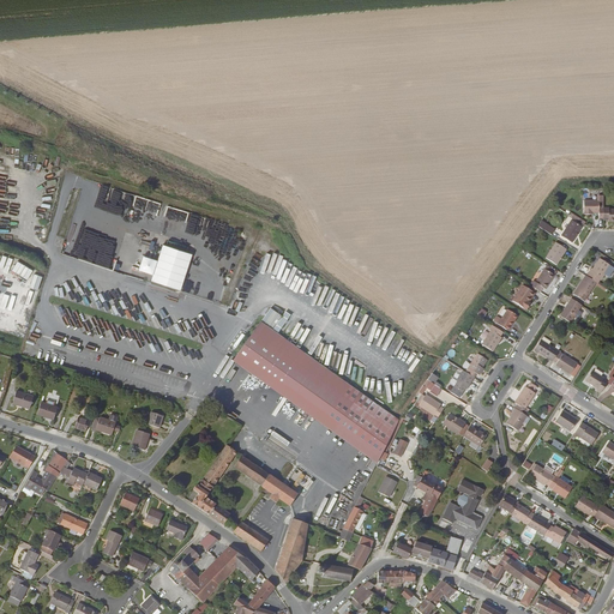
[(584,200),(584,215),(590,215),(590,214),(593,214),(599,214),(599,218),(603,218),(603,208),(603,196),(599,196),(599,200),(584,200)]
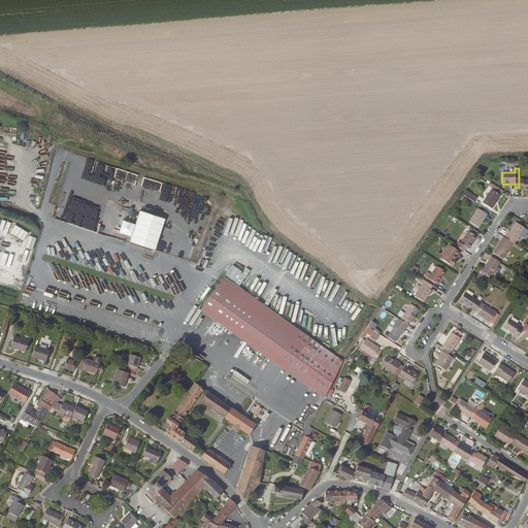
[(141,189),(156,193),(160,183),(145,177),(141,189)]
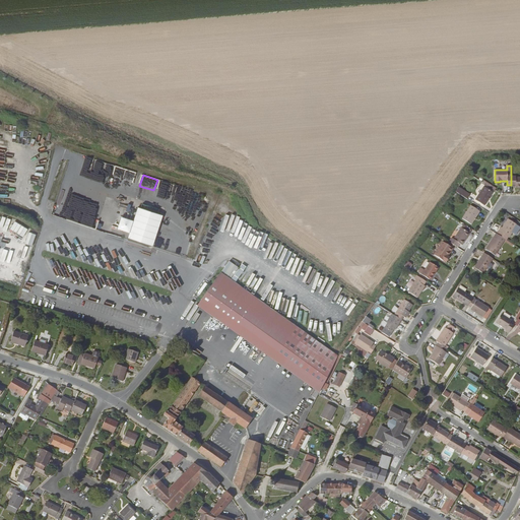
[(519,177),(515,178),(515,176),(511,176),(511,185),(511,186),(515,186),(515,188),(519,187),(519,177)]
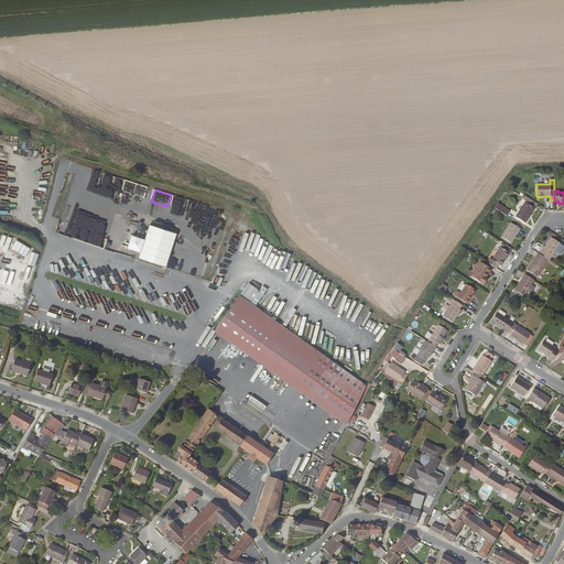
[(69,202),(65,201),(60,224),(63,225),(63,228),(69,230),(79,195),(73,193),(69,202)]
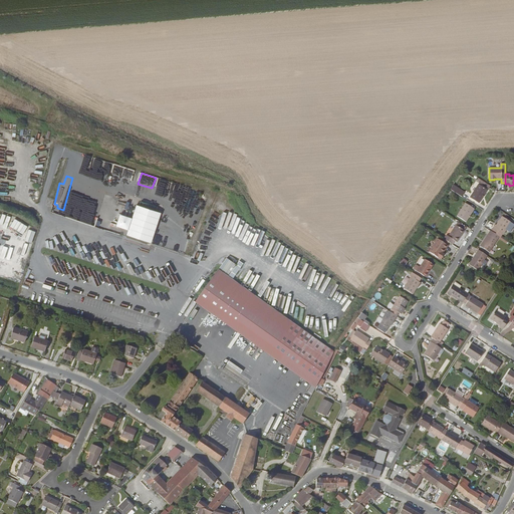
[(477,180),(489,188),(490,186),(478,178),(477,180)]
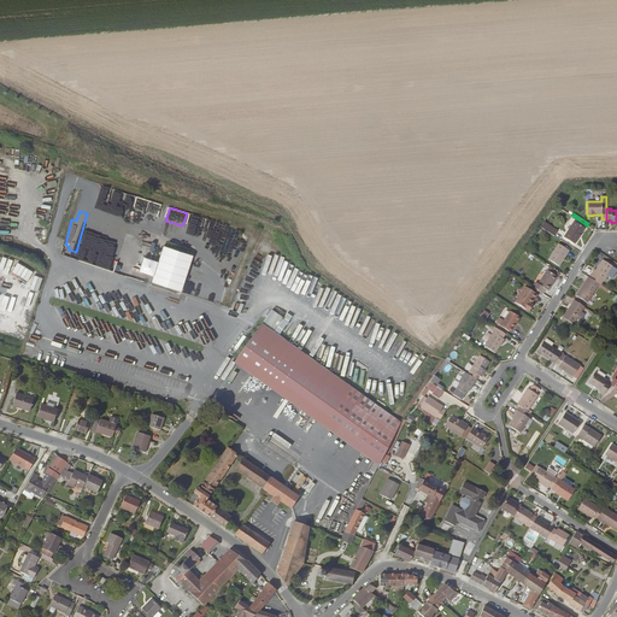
[(547,231),(551,227),(544,222),(540,227),(547,231)]
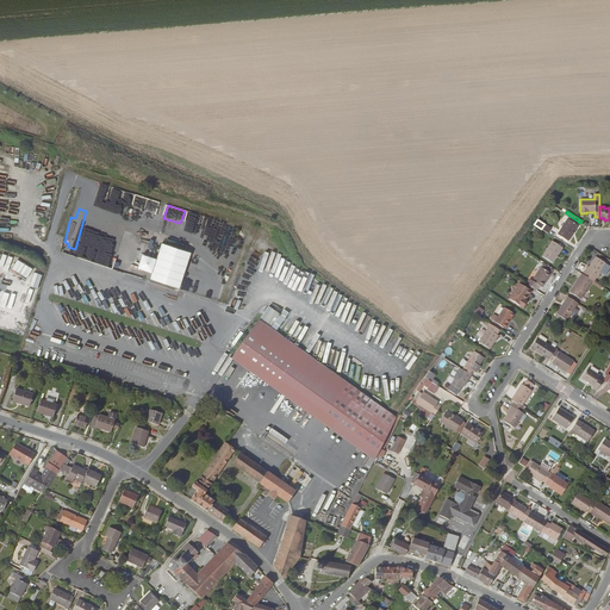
[(567,219),(558,235),(568,242),(578,226),(567,219)]
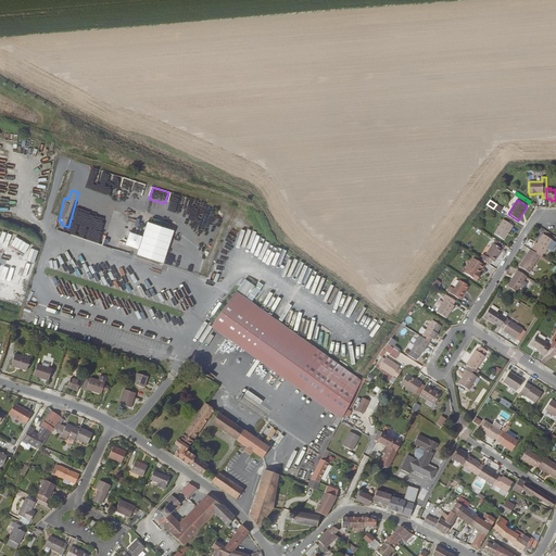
[(503,219),(494,234),(504,240),(513,226),(503,219)]
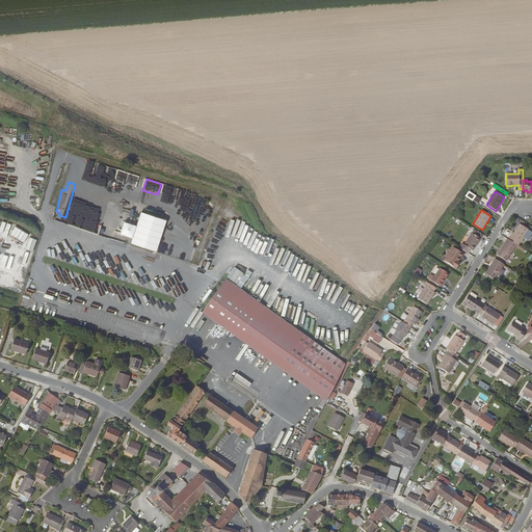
[(132,244),(158,251),(166,219),(141,212),(138,225),(124,221),(120,234),(133,238),(132,244)]
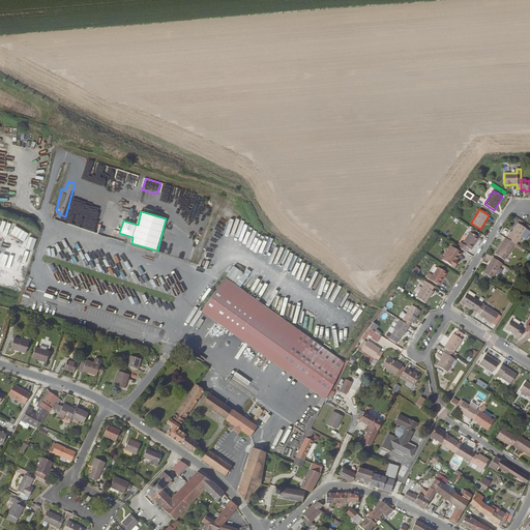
[(510,232),(508,235),(506,238),(514,243),(517,244),(518,241),(519,242),(527,229),(518,224),(511,232),(510,232)]
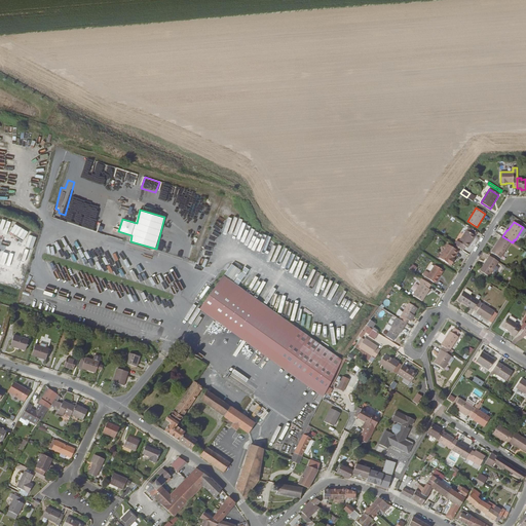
[(15,224),(10,231),(23,239),(28,231),(15,224)]
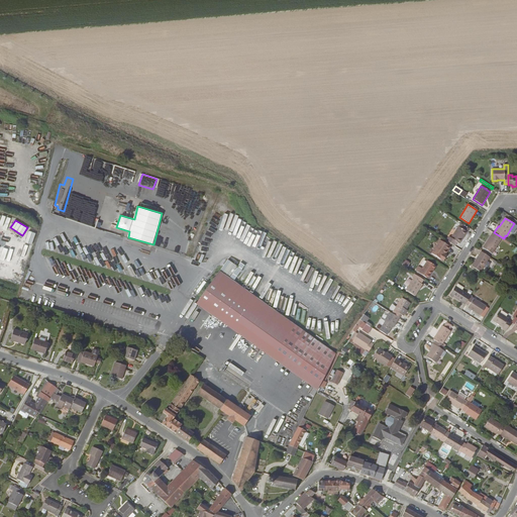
[(449,235),(446,240),(454,246),(457,240),(460,242),(467,232),(457,226),(451,236),(449,235)]
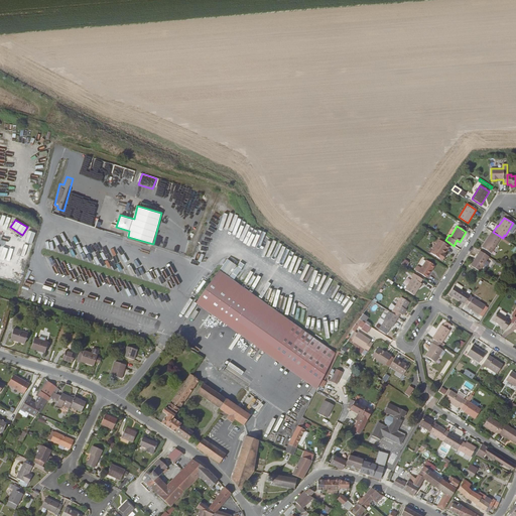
[(28,230),(25,242),(32,244),(36,232),(28,230)]
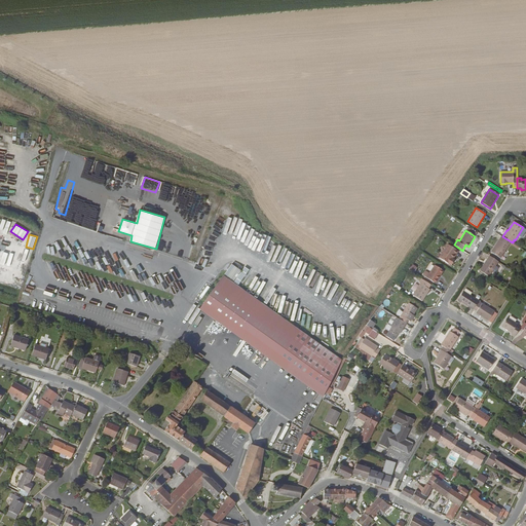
[(502,236),(499,240),(499,239),(491,252),(500,258),(511,241),(502,236)]
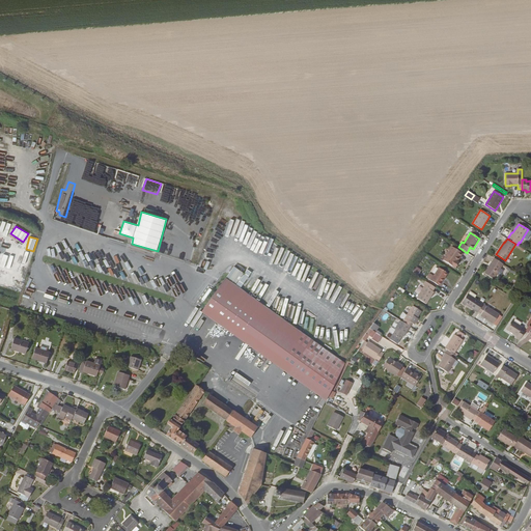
[(453,267),(454,267),(457,261),(456,261),(462,253),(453,248),(445,261),(452,267),(453,267)]
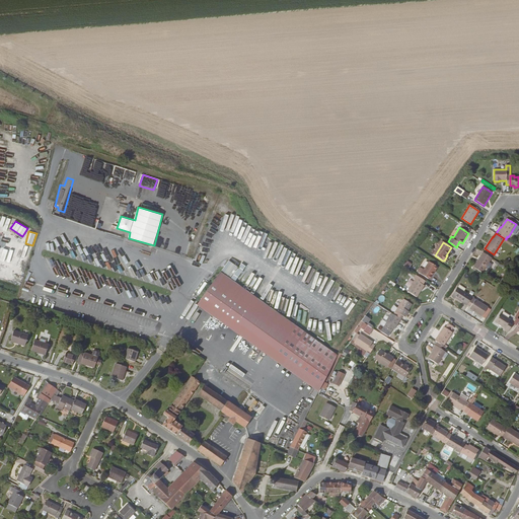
[(492,257),(483,252),(473,268),(482,273),(492,257)]
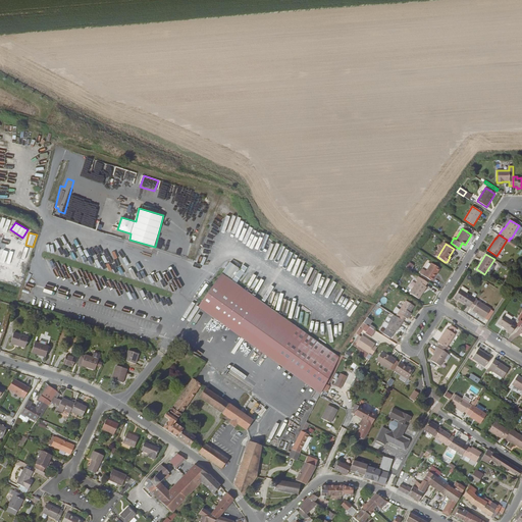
[(435,273),(438,268),(431,263),(426,271),(422,269),(419,273),(423,275),(430,280),(432,277),(434,278),(436,274),(435,273)]
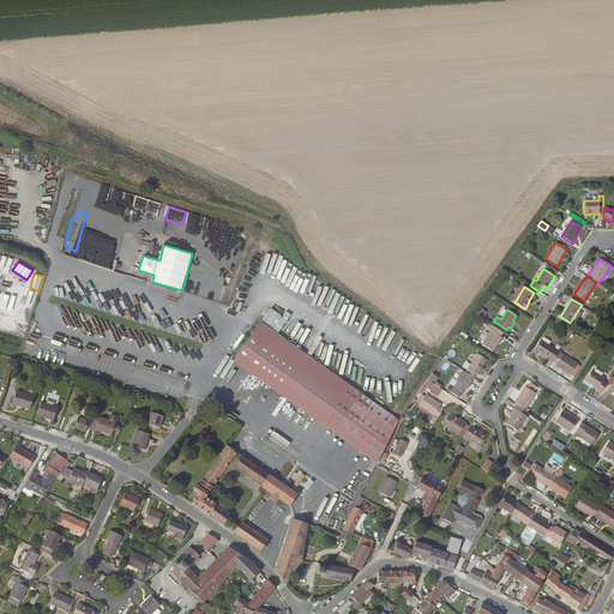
[(86,314),(83,317),(80,313),(77,314),(80,321),(85,319),(86,324),(90,323),(86,314)]
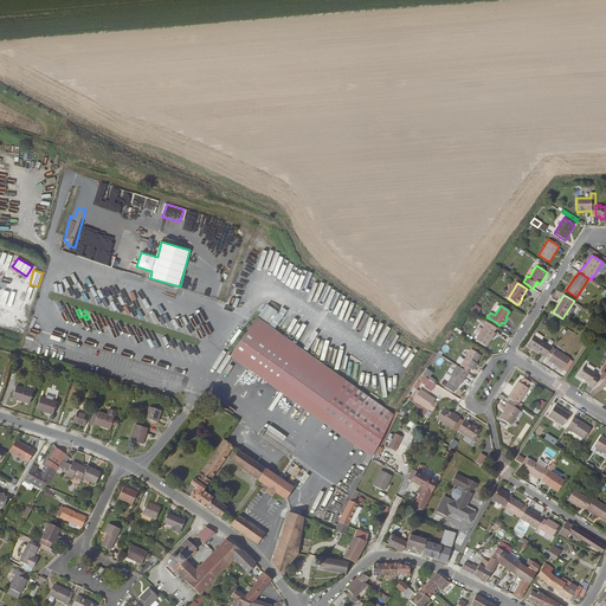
[(233,352),(371,450),(362,462),(368,465),(393,416),(257,318),(233,352)]
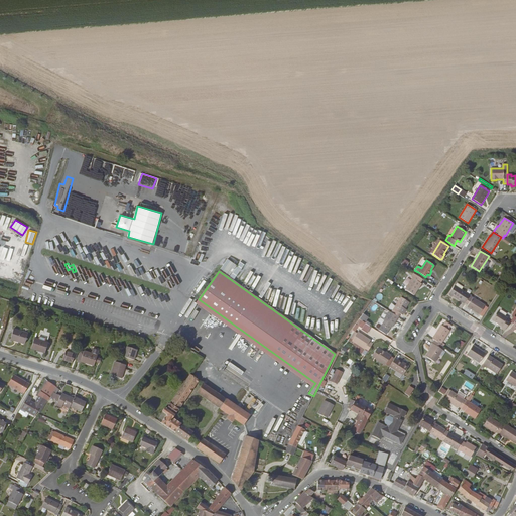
[(405,289),(414,295),(417,289),(416,288),(420,283),(422,279),(413,273),(410,276),(412,278),(405,289)]
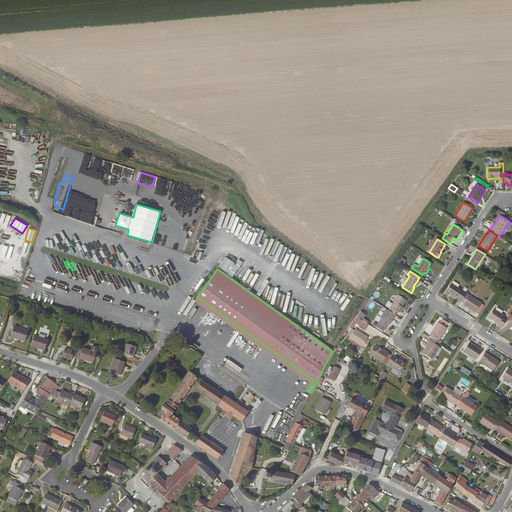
[(451,283),(446,292),(461,301),(465,295),(466,293),(451,283)]
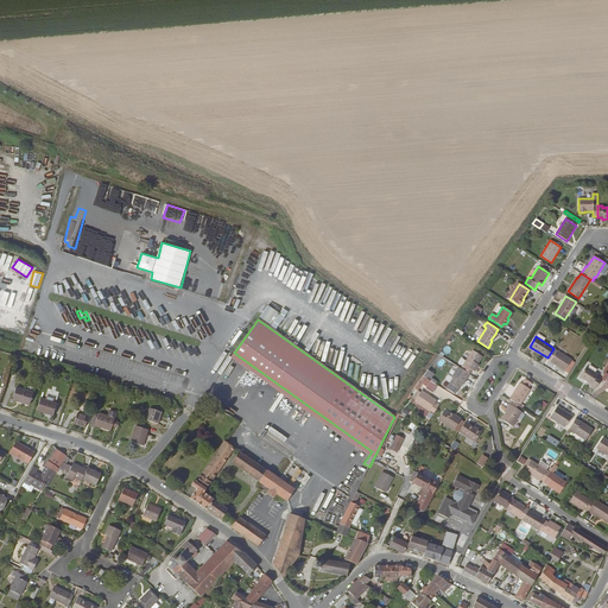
[(473,350),(461,368),(469,374),(472,371),(474,372),(477,367),(476,366),(477,365),(482,356),(473,350)]
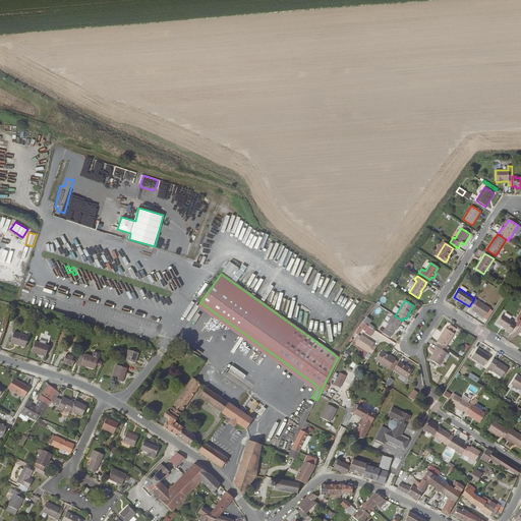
[(477,300),(476,302),(473,300),(469,306),(472,308),(471,309),(483,317),(489,308),(477,300)]
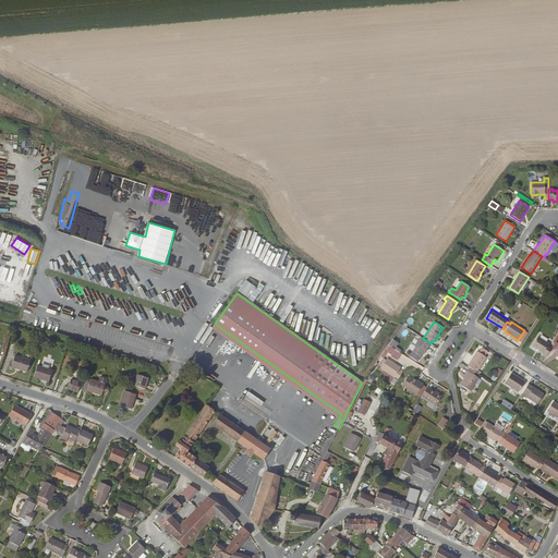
[(417,341),(415,346),(416,346),(412,352),(420,358),(424,351),(425,352),(428,348),(431,343),(423,338),(421,337),(417,341)]
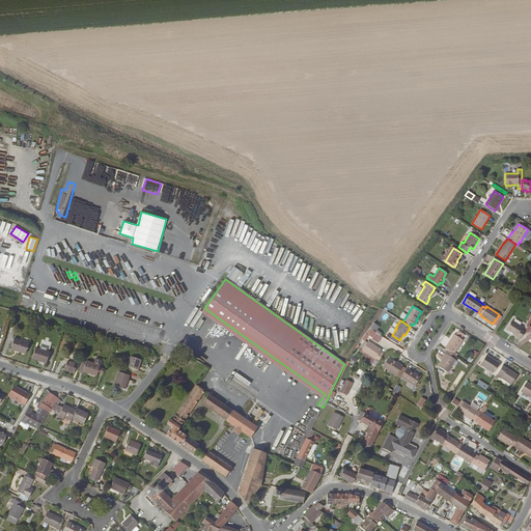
[(511,320),(506,330),(516,336),(515,337),(520,339),(525,331),(521,328),(522,327),(511,320)]
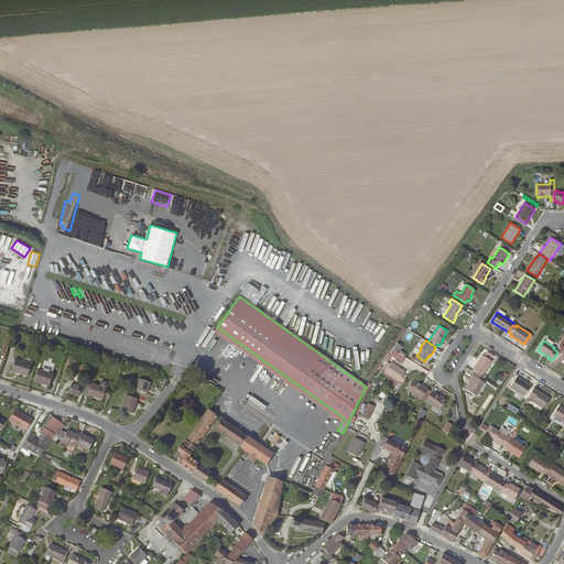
[(408,354),(401,350),(403,346),(397,343),(386,360),(389,362),(391,357),(402,362),(408,354)]
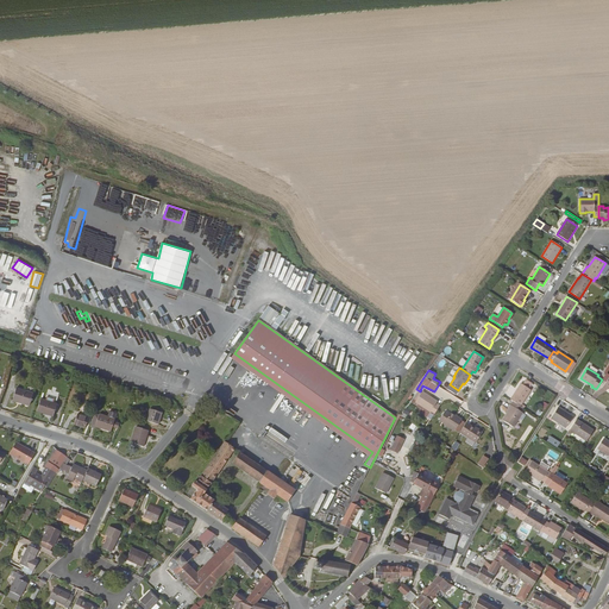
[(521,383),(510,400),(513,401),(520,406),(531,390),(529,389),(532,384),(526,380),(522,384),(521,383)]
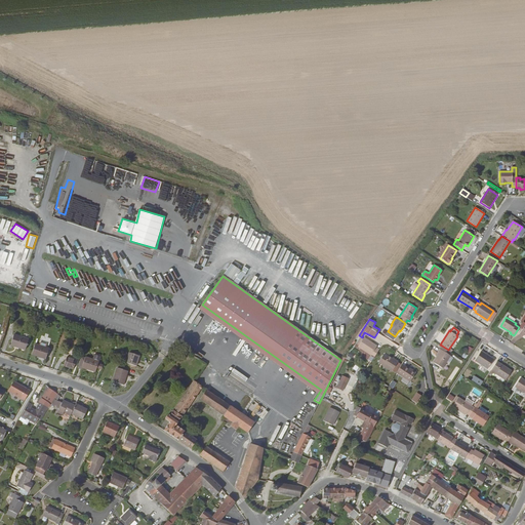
[(29,339),(13,334),(10,345),(25,350),(29,339)]
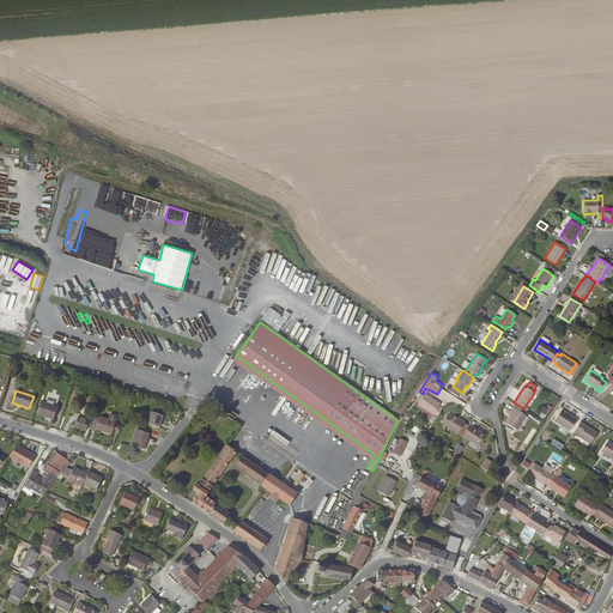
[(424,396),(420,394),(416,401),(419,404),(418,405),(434,416),(432,416),(436,418),(443,408),(439,406),(432,401),(434,400),(425,394),(424,396)]
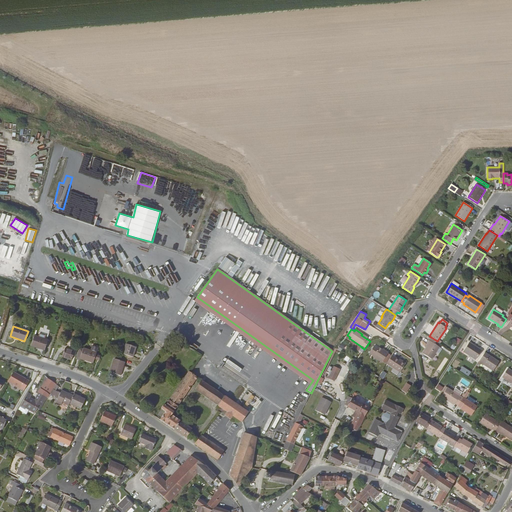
[(48,340),(34,335),(31,346),(44,350),(48,340)]
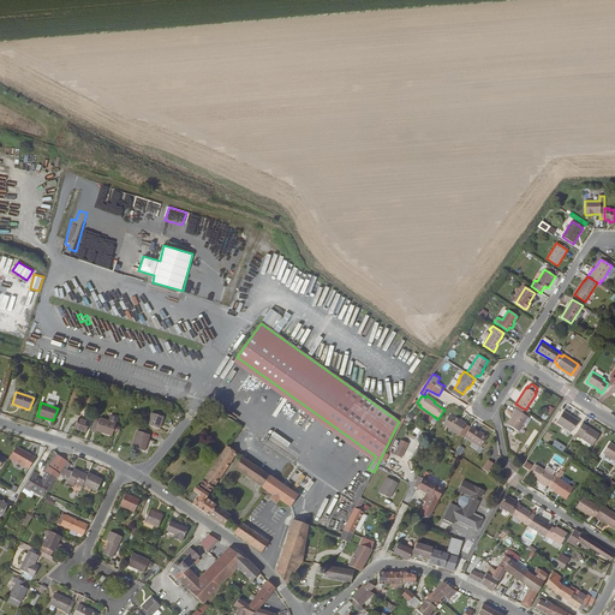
[(525,410),(518,405),(515,408),(530,418),(532,413),(525,410)]
